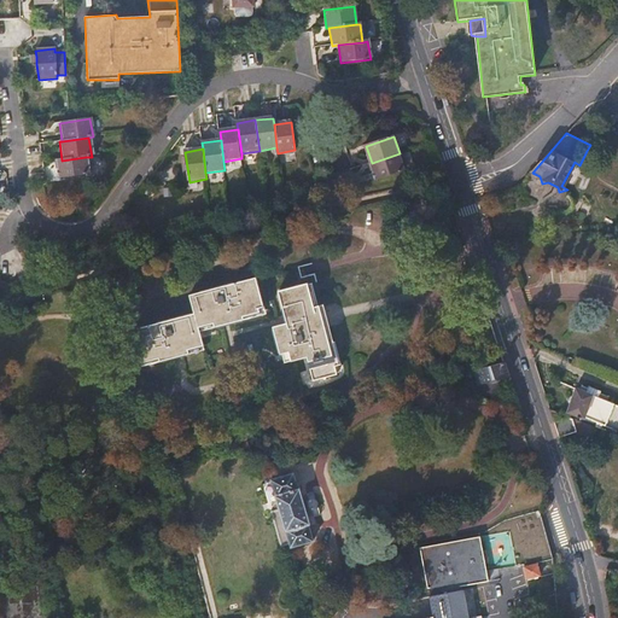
[(407,170),(400,153),(372,163),(377,180),(407,170)]
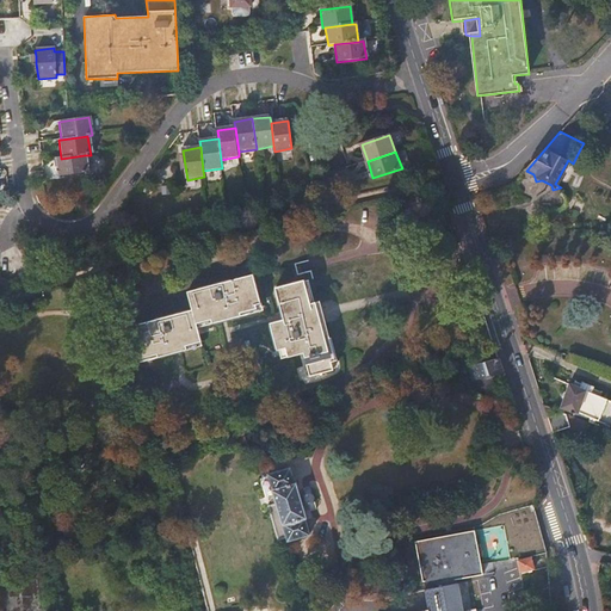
[(61,159),(55,160),(59,179),(88,173),(85,155),(61,159)]
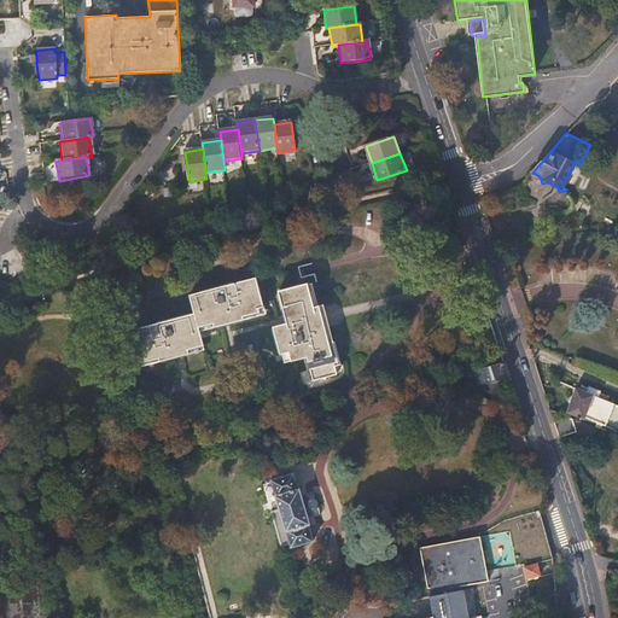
[(414,194),(417,200),(420,199),(432,191),(432,190),(414,194)]
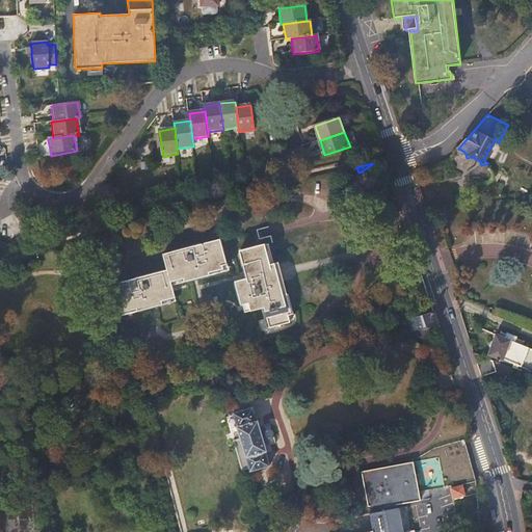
[(362,171),(367,178),(367,181),(369,183),(370,181),(374,186),(383,180),(372,164),(362,171)]
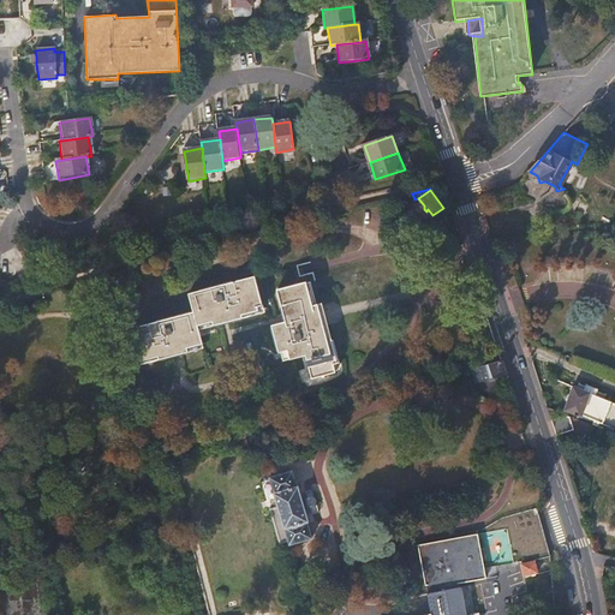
[(357,207),(356,207),(358,219),(363,221),(401,213),(402,216),(416,214),(415,209),(416,208),(415,199),(412,193),(357,207)]
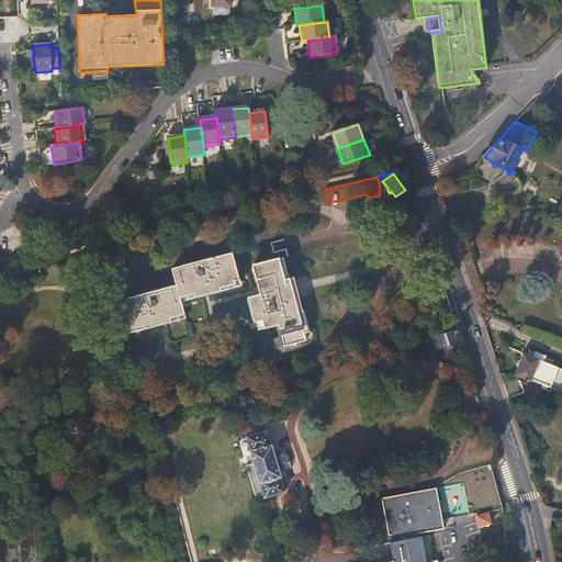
[(218,288),(239,282),(233,253),(171,268),(176,285),(114,303),(122,330),(144,325),(145,329),(171,323),(170,318),(183,315),(179,299),(193,294),(194,299),(220,291),(218,288)]
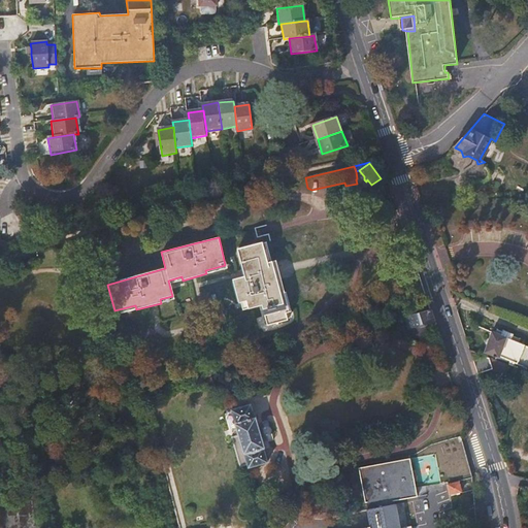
[(285,290),(281,291),(272,262),(268,263),(263,242),(236,250),(243,277),(233,281),(238,302),(246,301),(249,307),(261,304),(267,326),(289,320),(284,302),(288,301),(285,290)]
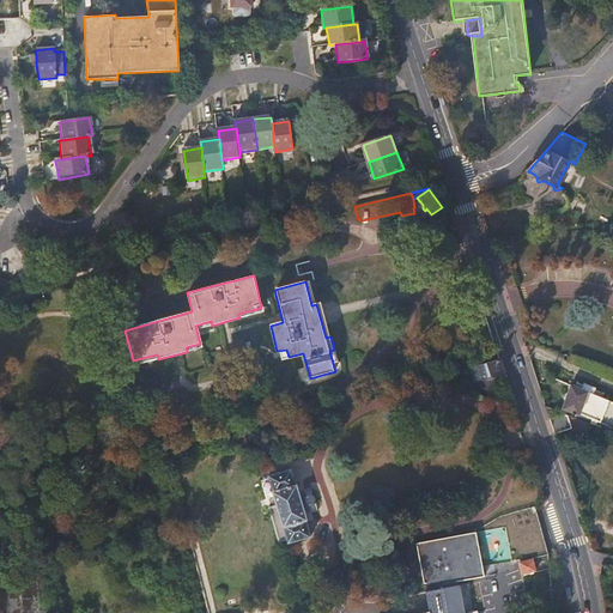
[(501,358),(472,366),(475,380),(505,371),(501,358)]
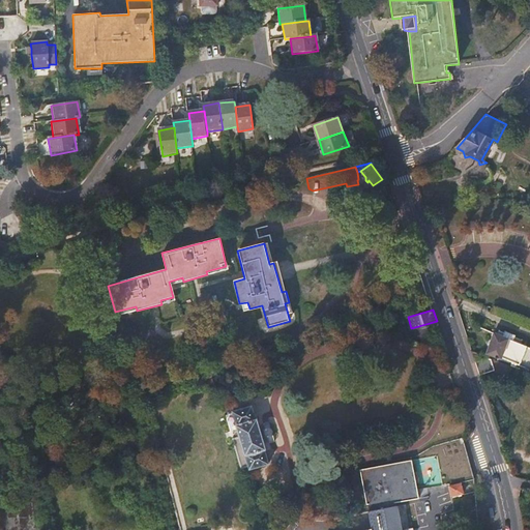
[(404,318),(390,322),(392,328),(402,326),(401,324),(404,322),(404,318)]
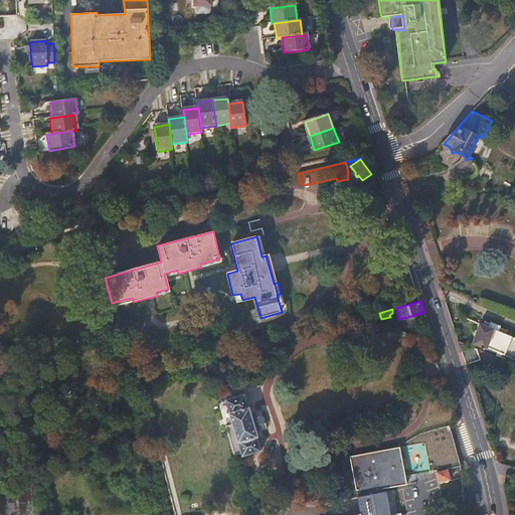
[(514,337),(481,323),(473,342),(514,359),(514,337)]
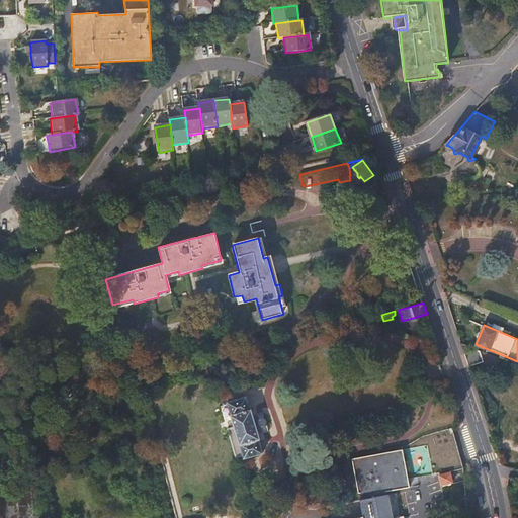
[(468,365),(481,362),(494,366),(497,358),(475,349),(464,353),(464,354),(468,365)]
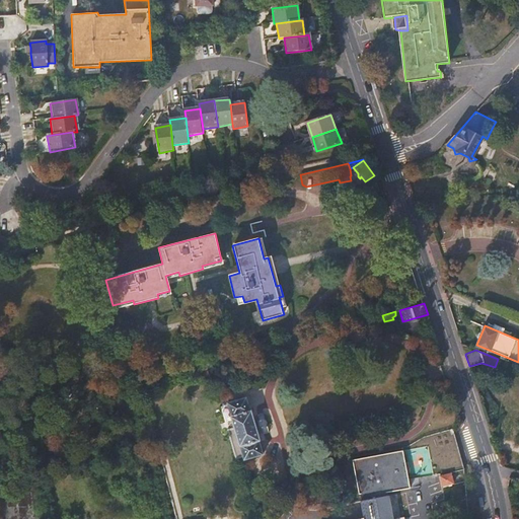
[(238,354),(218,360),(220,368),(240,362),(238,354)]
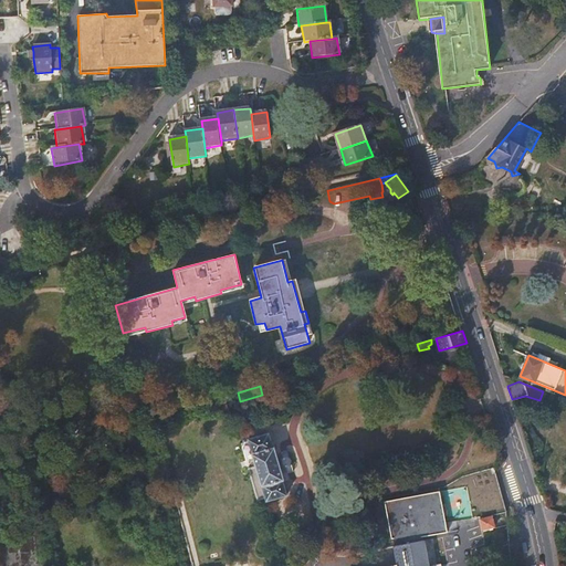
[(262,485),(266,502),(286,495),(282,481),(283,480),(280,469),(283,468),(285,465),(284,460),(283,457),(276,459),(273,448),(271,449),(268,435),(248,441),(262,485)]
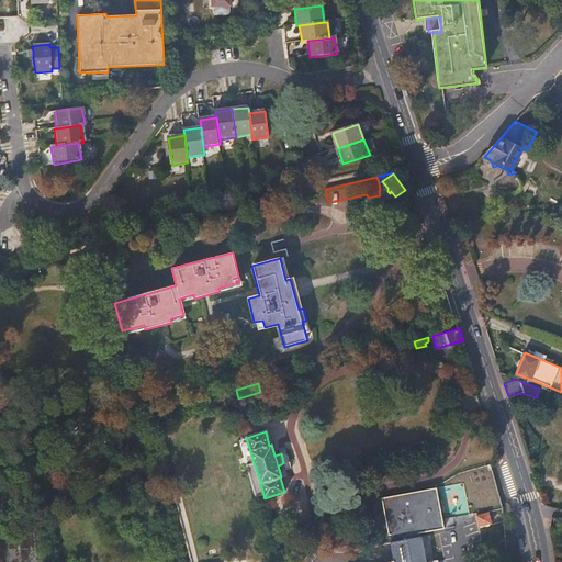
[(260,501),(265,498),(260,482),(254,484),(260,501)]
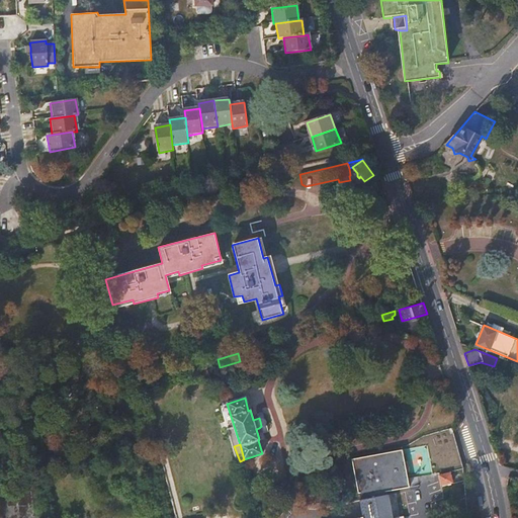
[(392,517),(387,496),(386,496),(385,493),(407,488),(401,451),(352,459),(358,494),(359,494),(360,500),(359,500),(362,517),(358,517),(392,517)]
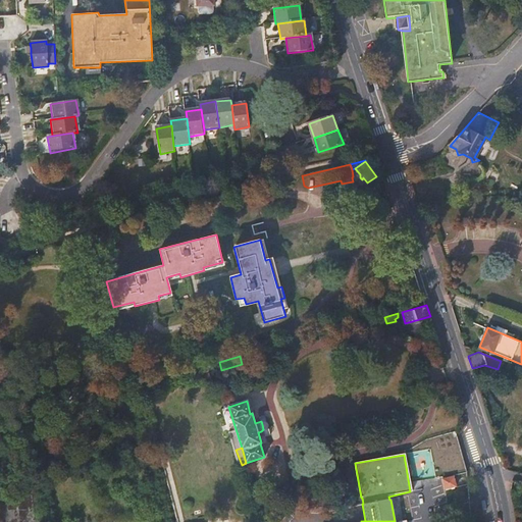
[(446,488),(456,485),(454,476),(444,478),(446,488)]
